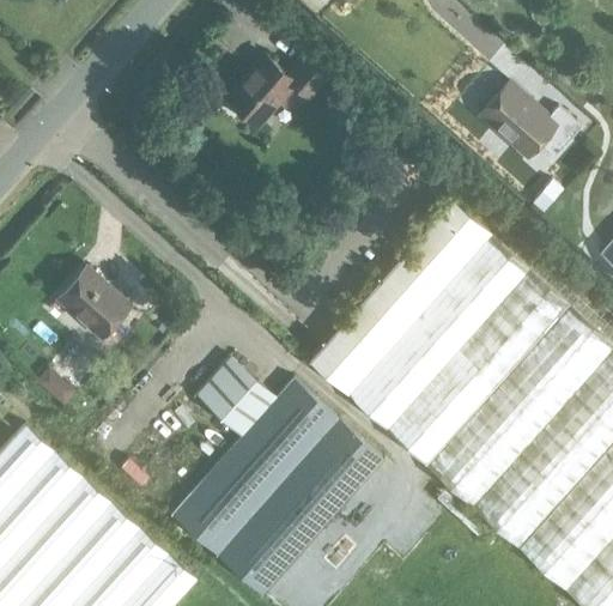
[(311,98),(332,76),(308,54),(286,77),(265,58),(226,101),(259,129),(297,86),(311,98)]
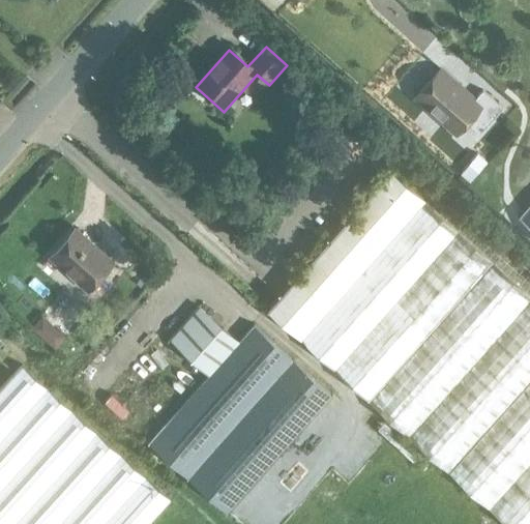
[(416,102),(458,138),(468,127),(479,138),(502,112),(482,94),(473,104),(440,75),(416,102)]
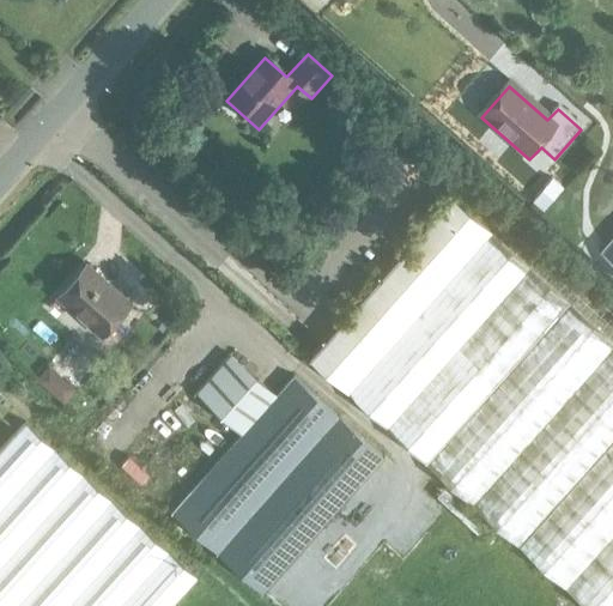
[(582,173),(594,151),(581,144),(570,165),(582,173)]
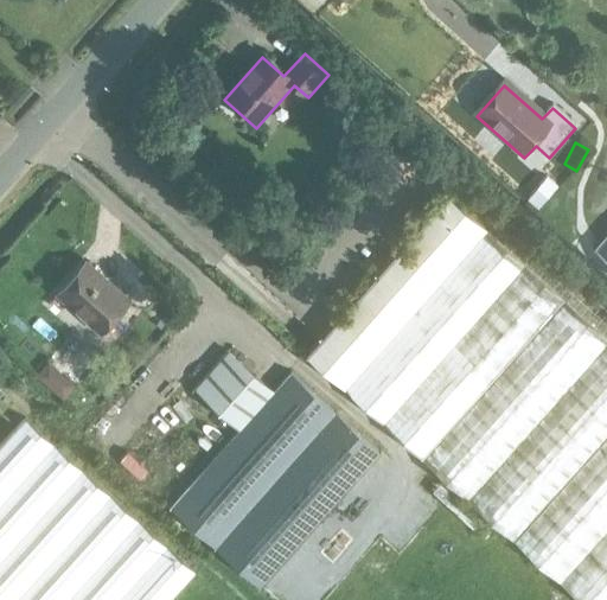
[(606,599),(606,316),(461,185),(306,358),(577,599),(606,599)]
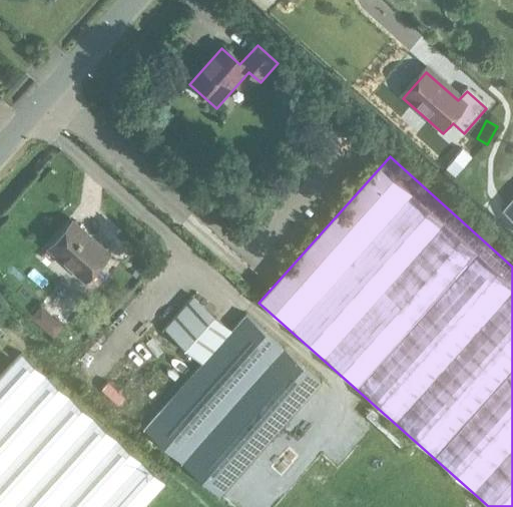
[(512,223),(512,201),(502,214),(512,223)]
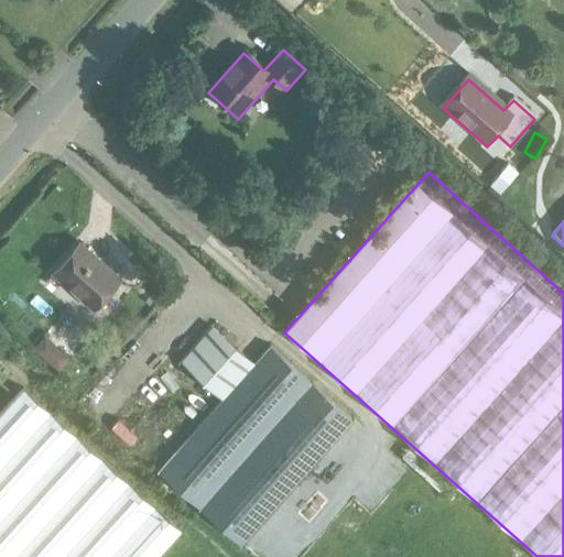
[(94,312),(120,282),(80,247),(54,276),(94,312)]
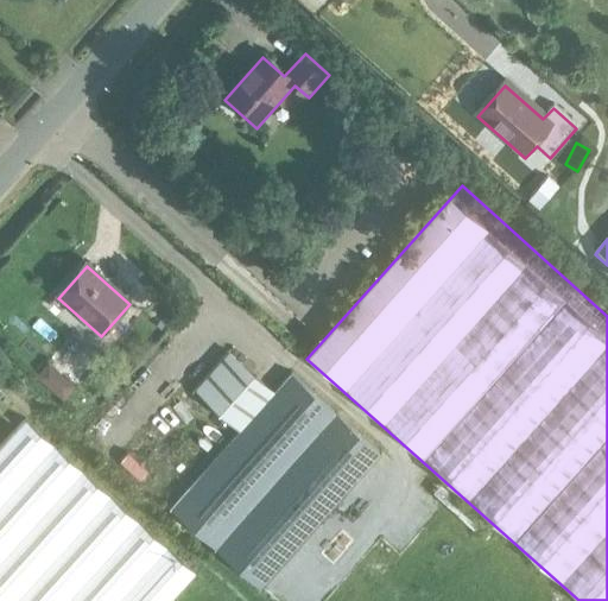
[(192,394),(239,435),(170,512),(260,593),(381,457),(290,375),(273,394),(228,354),(192,394)]
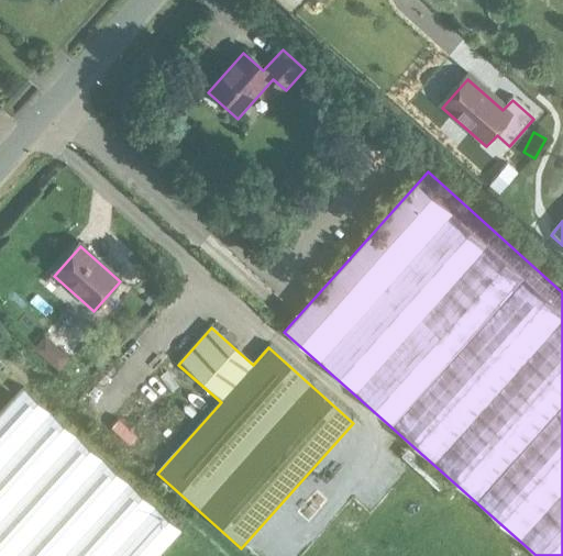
[(70,363),(44,341),(32,354),(58,377),(70,363)]
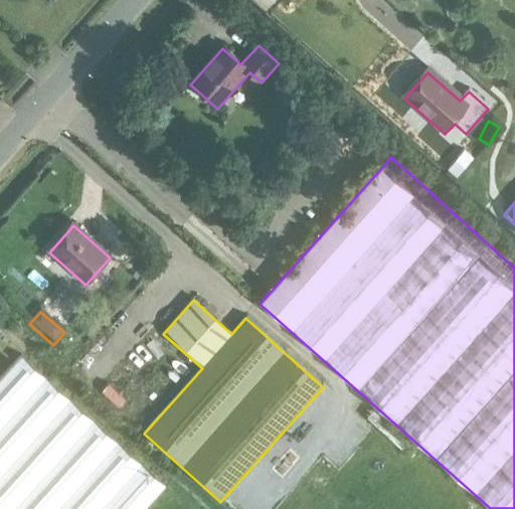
[(147,508),(165,488),(21,358),(0,381),(0,508),(147,508)]
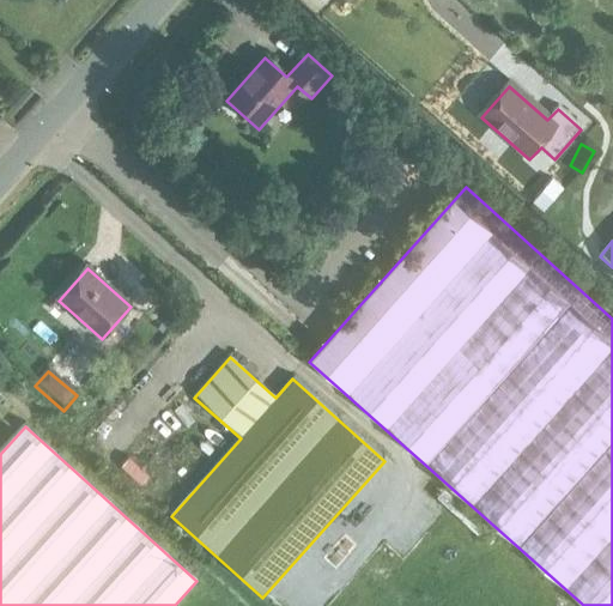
[(478,540),(486,532),(443,492),(435,501),(478,540)]
